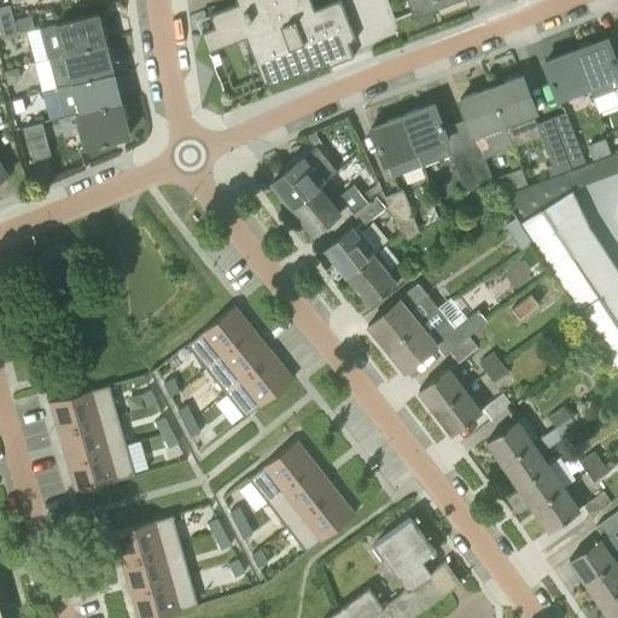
[(246,0),(215,12),(225,39),(250,29),(261,59),(255,62),(264,86),(327,63),(328,66),(354,57),(348,42),(355,40),(348,19),(340,1),(339,0),(337,0),(308,11),(303,0),(246,0)]
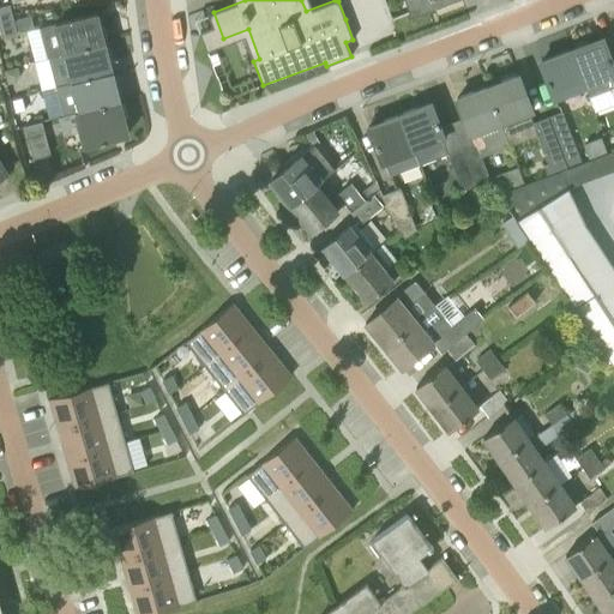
[(0,6),(0,34),(1,37),(17,32),(10,4),(0,6)]
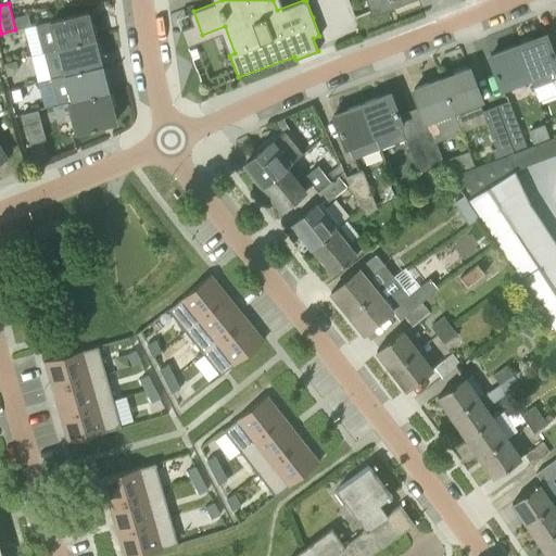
[(43,53),(95,39),(87,11),(37,24),(38,25),(36,25),(42,52),(43,52),(43,53)]
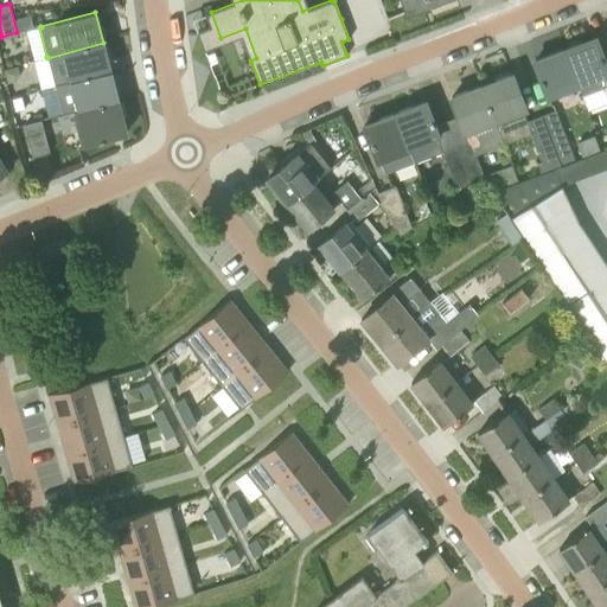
[(33,27),(31,16),(16,19),(19,30),(33,27)]
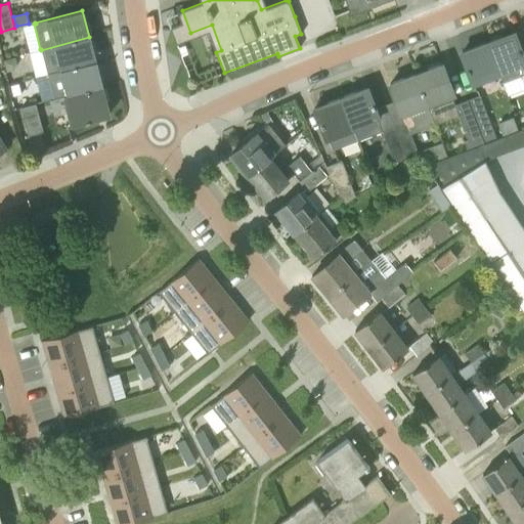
[(499,75),(504,82),(508,95),(523,88),(523,58),(514,33),(488,43),(499,75)]
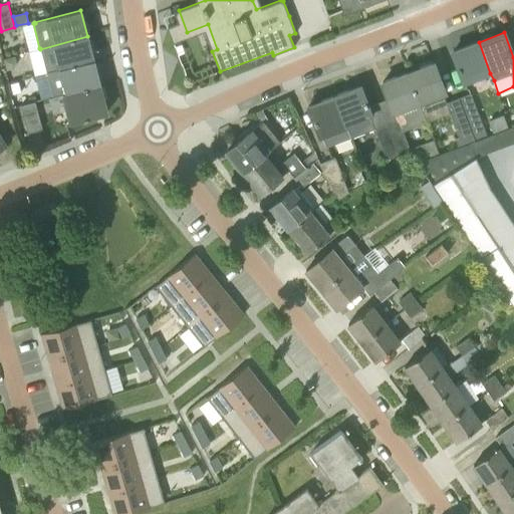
[(47,72),(93,60),(87,36),(40,49),(47,72)]
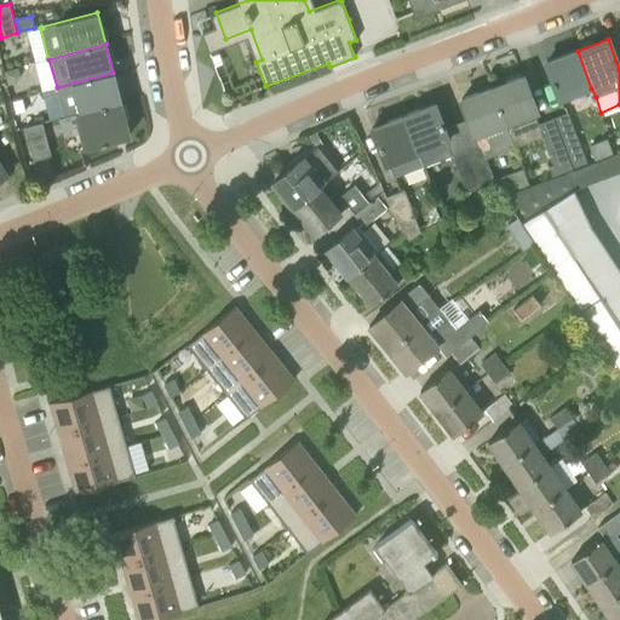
[(560,99),(591,89),(578,51),(546,62),(560,99)]
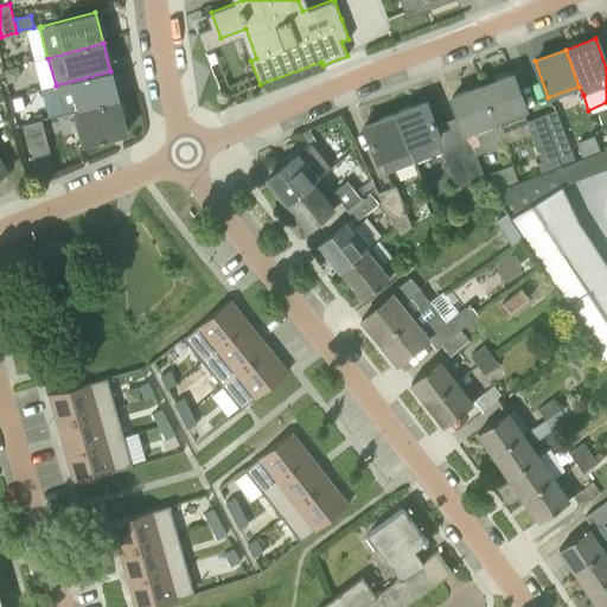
[(19,74),(17,66),(4,69),(7,84),(14,82),(19,74)]
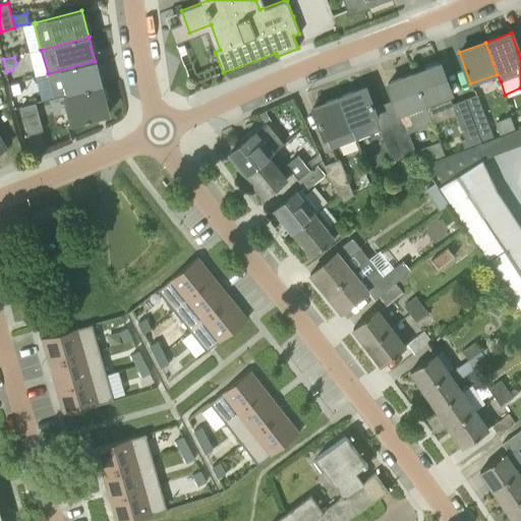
[(64,95),(63,95),(101,84),(95,61),(48,73),(54,98),(64,95)]
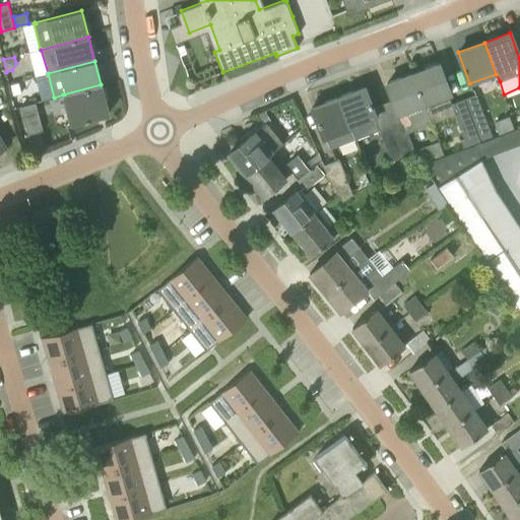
[(451,103),(449,96),(451,95),(439,64),(412,74),(424,105),(432,123),(455,115),(464,139),(460,140),(463,149),(480,143),(464,99),(451,103)]
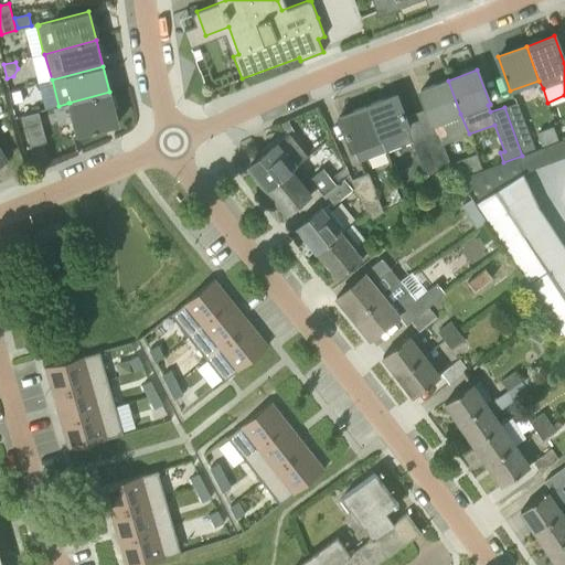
[(443,144),(469,134),(460,114),(448,81),(420,91),(433,125),(435,125),(438,131),(425,137),(437,169),(450,164),(443,144)]
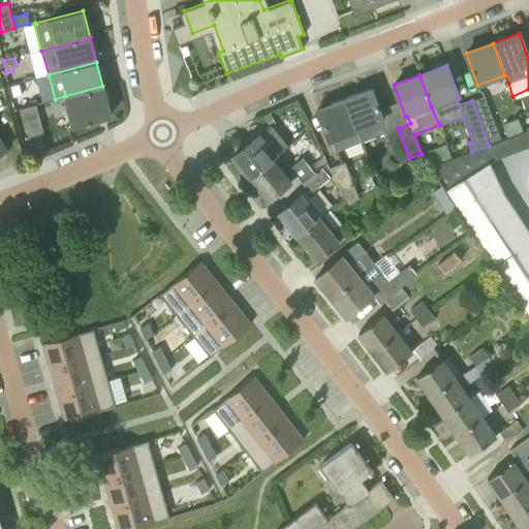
[(22,94),(19,83),(9,85),(12,96),(22,94)]
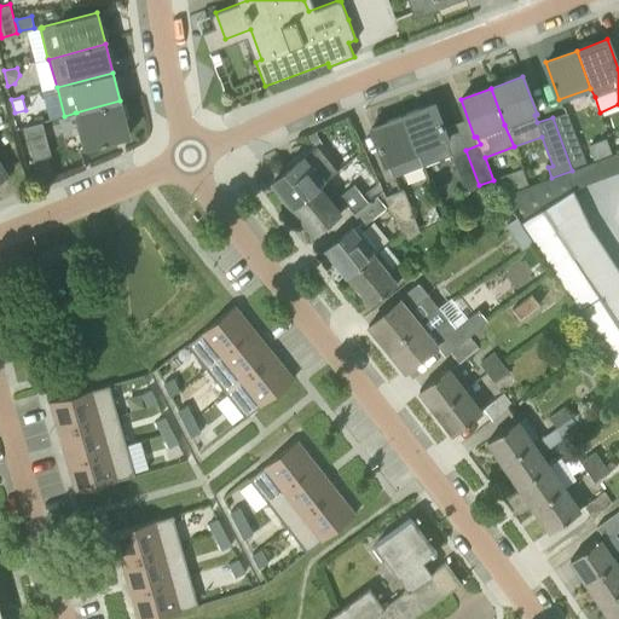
[(64,126),(79,122),(85,146),(102,143),(102,144),(106,143),(106,142),(129,136),(120,100),(75,113),(76,113),(64,116),(62,116),(64,126)]
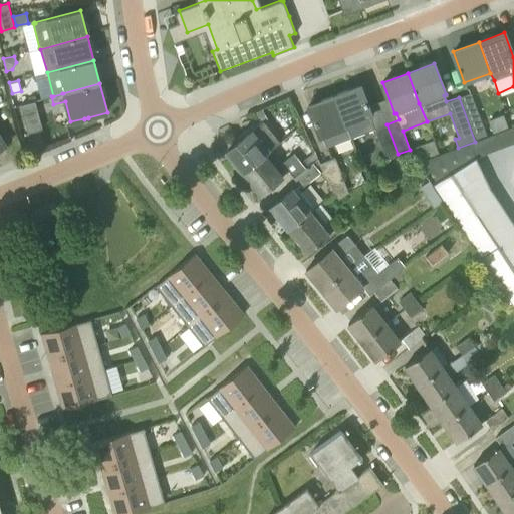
[(351,138),(374,129),(370,117),(371,116),(360,86),(334,96),(350,138),(351,138)]
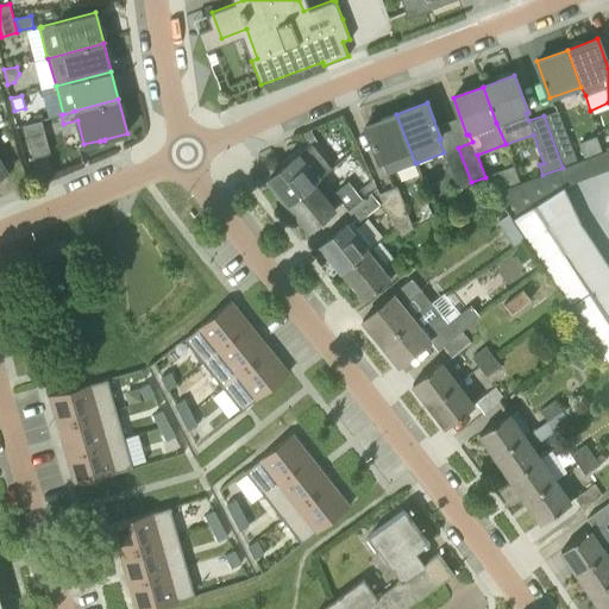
[(563,168),(577,162),(557,111),(544,115),(563,168)]
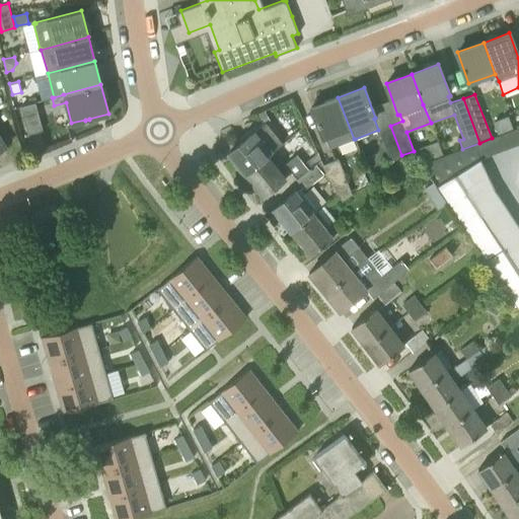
[(330,148),(354,139),(338,97),(311,107),(323,138),(325,138),(330,148)]
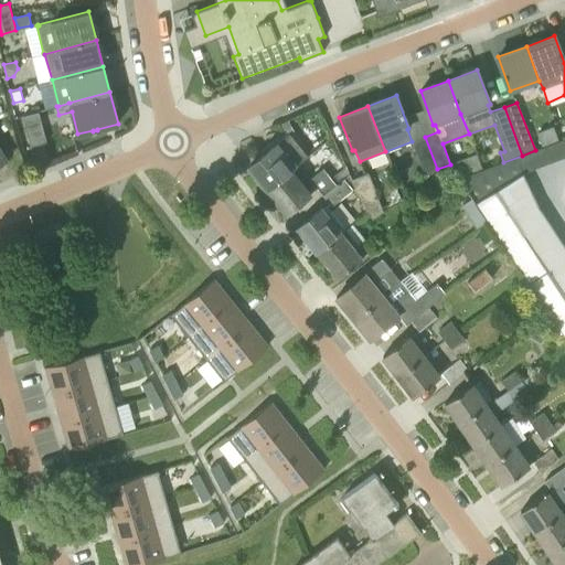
[(22,115),(30,146),(46,141),(39,110),(22,115)]
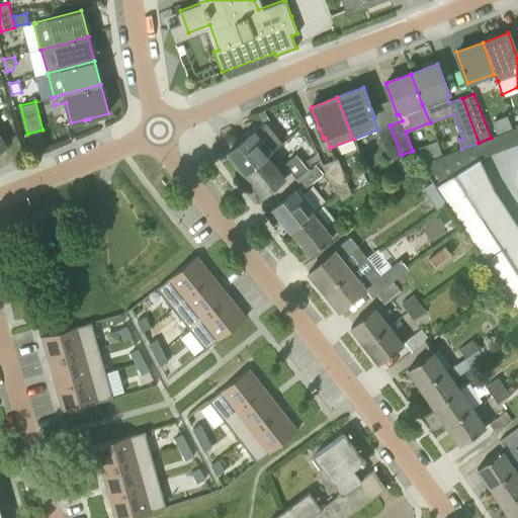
[(269,115),(264,110),(258,115),(264,121),(269,115)]
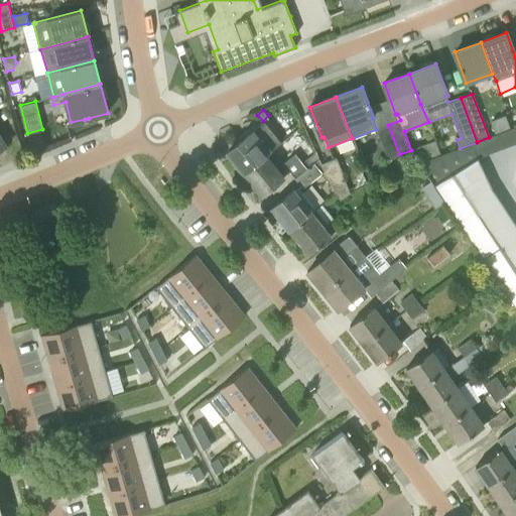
[(266,154),(272,149),(279,143),(262,122),(252,131),(227,152),(243,172),(266,154)]
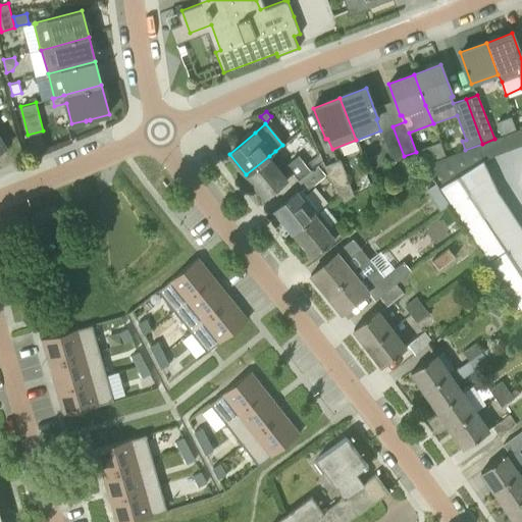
[(392,161),(404,156),(393,126),(380,131),(392,161)]
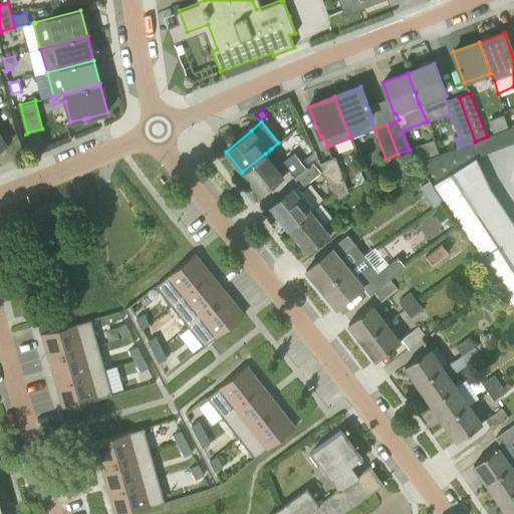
[(513,227),(490,191),(474,158),(513,144),(513,125),(487,137),(475,142),(458,148),(418,162),(430,180),(443,199),(513,306),(513,227)]
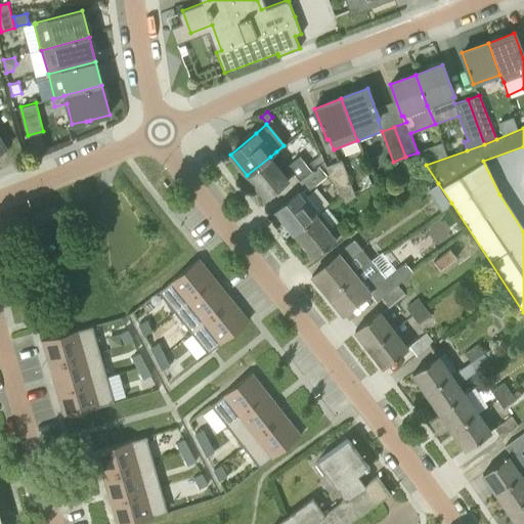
[(447,156),(443,142),(419,150),(423,164),(447,156)]
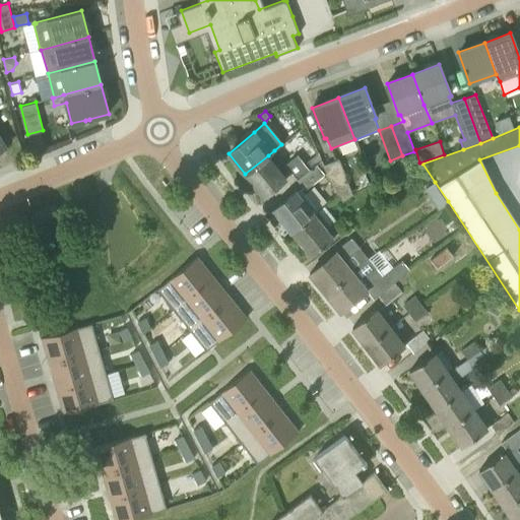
[(263,196),(286,178),(286,177),(291,172),(297,179),(309,170),(297,154),(285,164),(274,150),(268,155),(245,174),(263,196)]
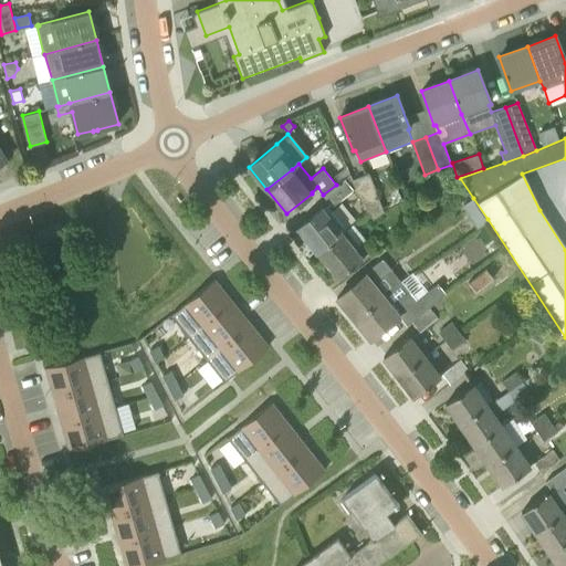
[(346,177),(354,189),(373,219),(384,212),(369,173),(353,179),(349,175),(346,177)]
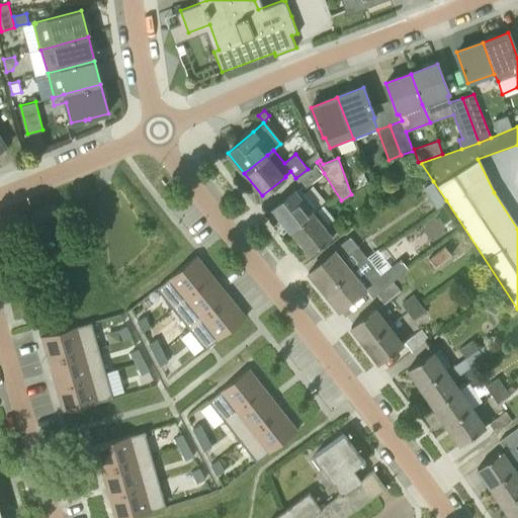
[(308,169),(295,178),(305,188),(324,173),(317,162),(308,169)]
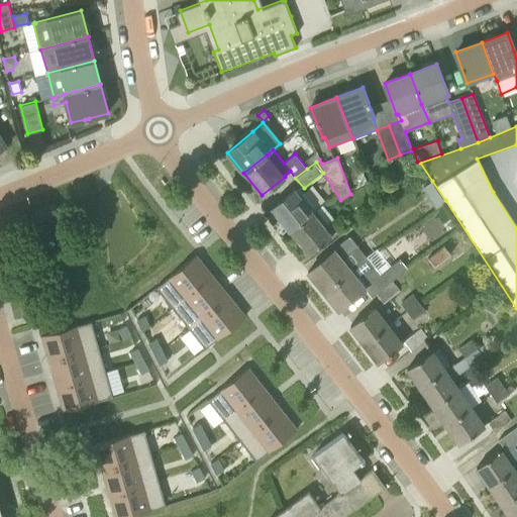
[(445,200),(432,181),(421,188),(434,207),(445,200)]
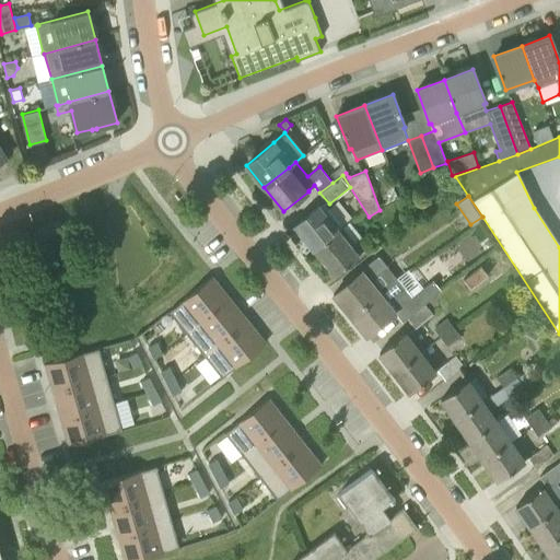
[(313,248),(339,228),(321,205),(294,225),(313,248)]
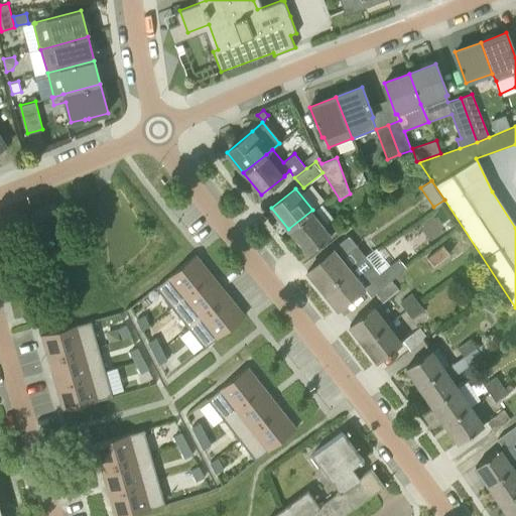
[(308,254),(333,234),(312,210),(288,229),(308,254)]
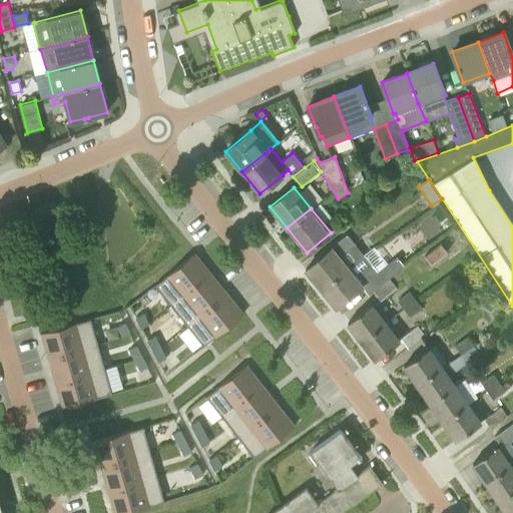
[(337,223),(332,227),(337,233),(345,227),(340,220),(337,223)]
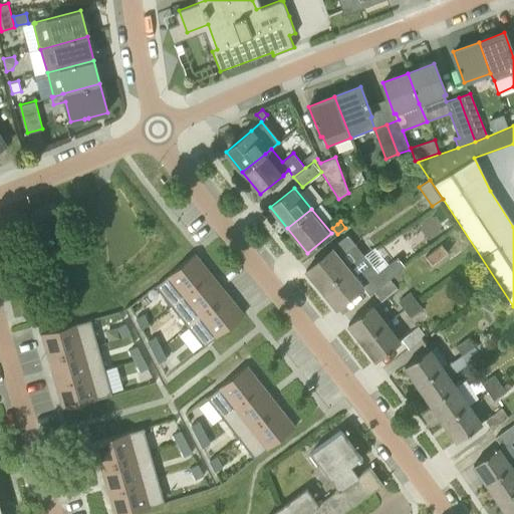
[(305,270),(321,290),(364,254),(348,236),(305,270)]
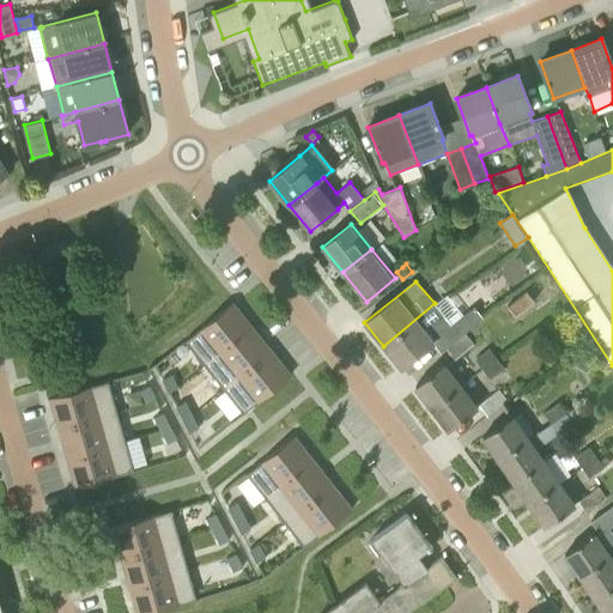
[(515,315),(533,301),(525,291),(508,305),(515,315)]
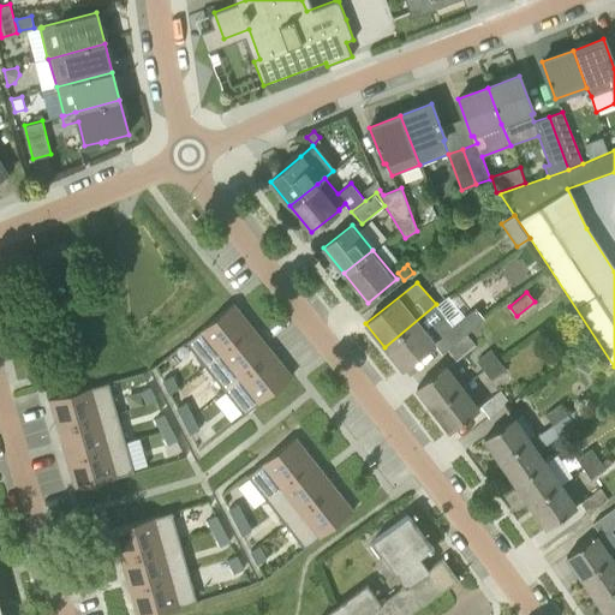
[(186,342),(206,366),(254,328),(233,304),(186,342)]
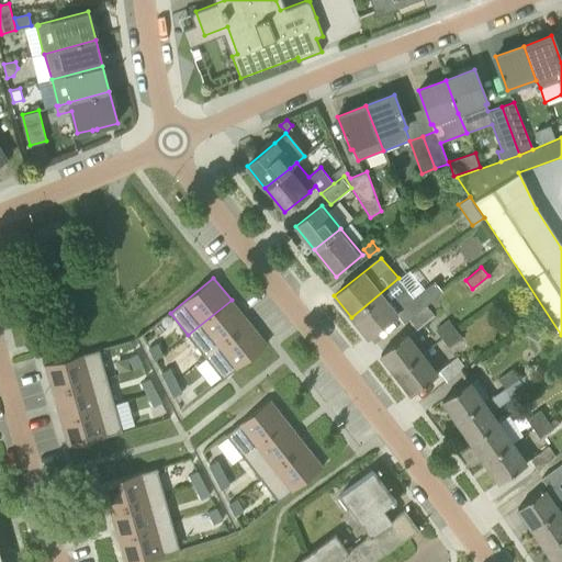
[(398,278),(351,317),(368,337),(396,314),(404,323),(408,319),(426,305),(442,292),(435,281),(414,298),(398,278)]
